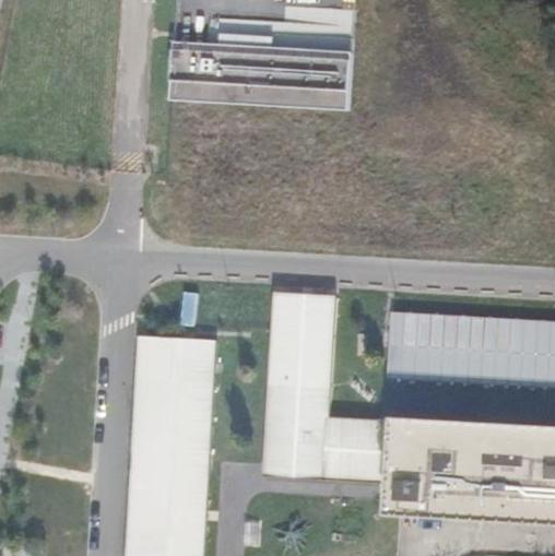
[(349,51),(172,42),(168,98),(345,109),(349,51)]
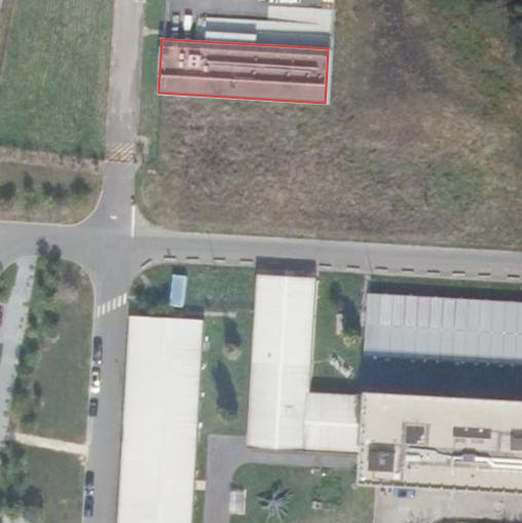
[(307,388),(313,273),(257,270),(247,445),(365,452),(368,391),(307,388)]
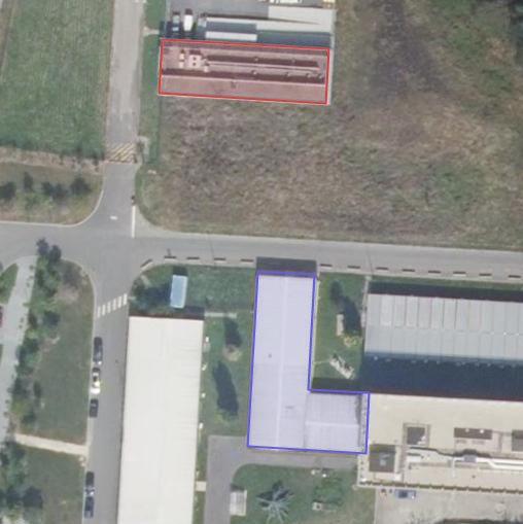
[(522,302),(367,293),(363,352),(522,360),(522,302)]
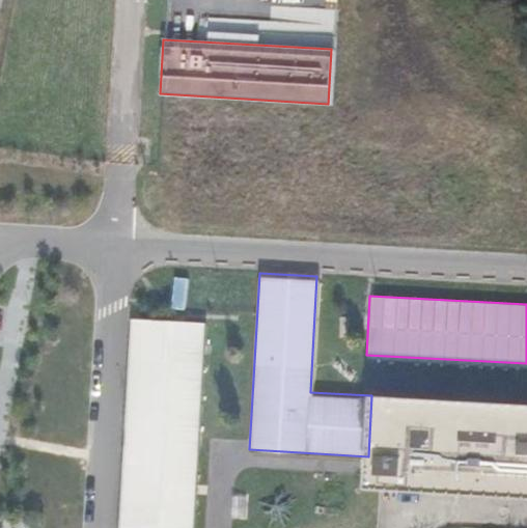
[(189,527),(201,321),(131,316),(117,527),(189,527)]
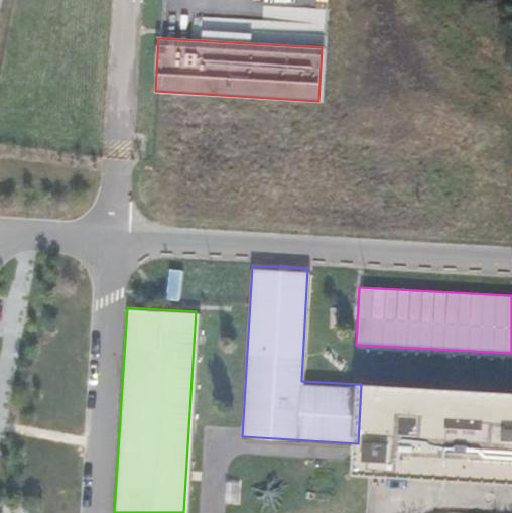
[(511,512),(511,392),(361,384),(358,443),(356,475),(511,484),(511,512)]
